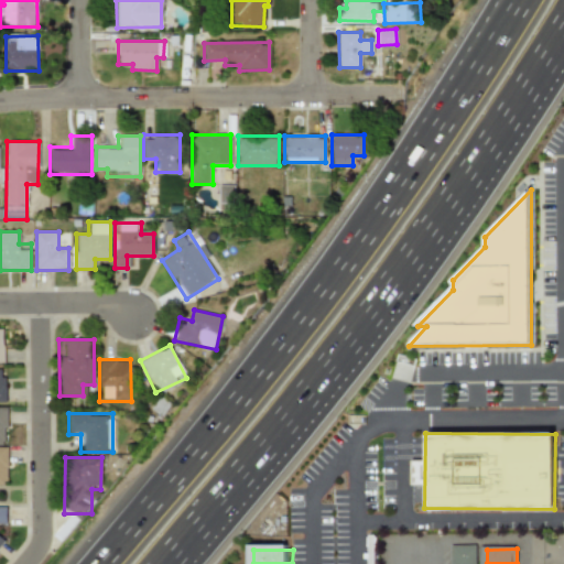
[(458,563),(458,551),(476,550),(476,563),(458,563)]
